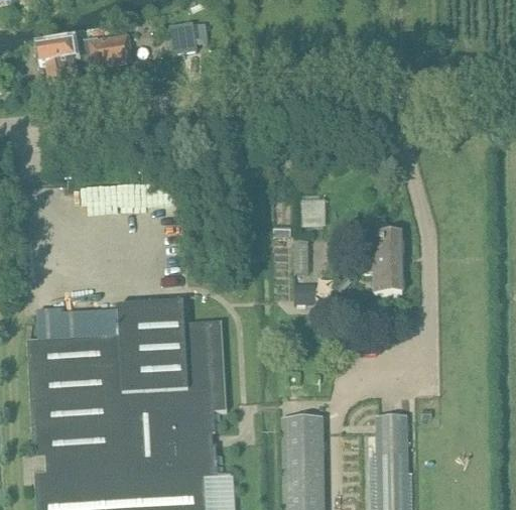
[(169,27),(169,31),(172,51),(167,52),(167,53),(197,48),(192,23),(169,27)]
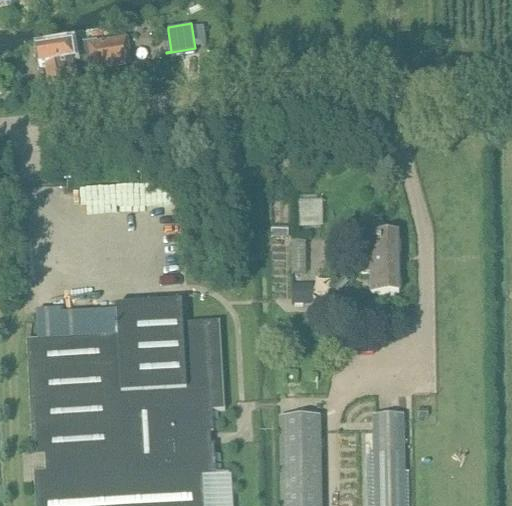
[(87,39),(37,47),(40,63),(47,62),(50,81),(76,77),(74,64),(92,61),(93,65),(130,59),(126,35),(87,41),(87,39)]
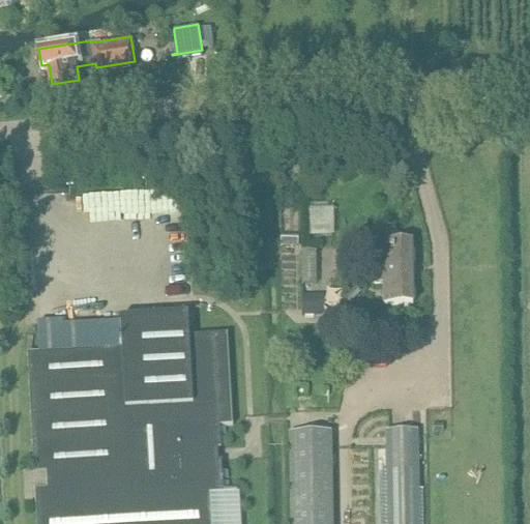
[(90,211),(137,209),(136,188),(89,191),(90,211)]
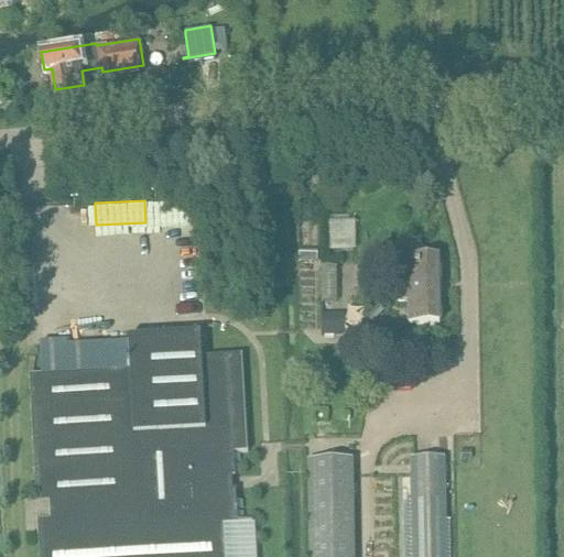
[(339,229),(331,229),(331,246),(339,244),(339,229)]
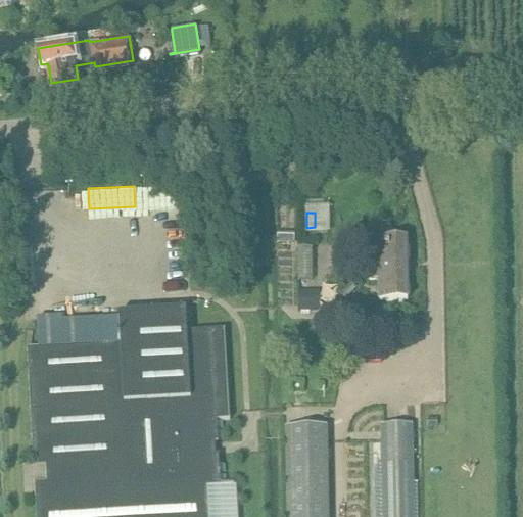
[(294,228),(277,227),(277,238),(294,238),(294,228)]
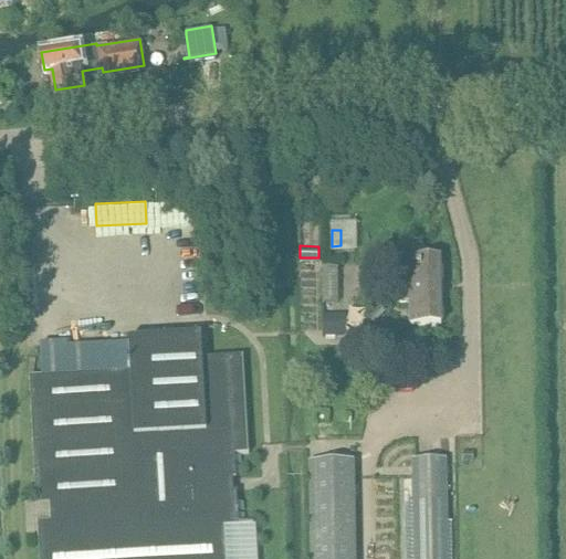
[(397,255),(398,277),(398,299),(410,298),(410,320),(441,319),(440,276),(439,254),(380,255),(379,256),(397,255)]
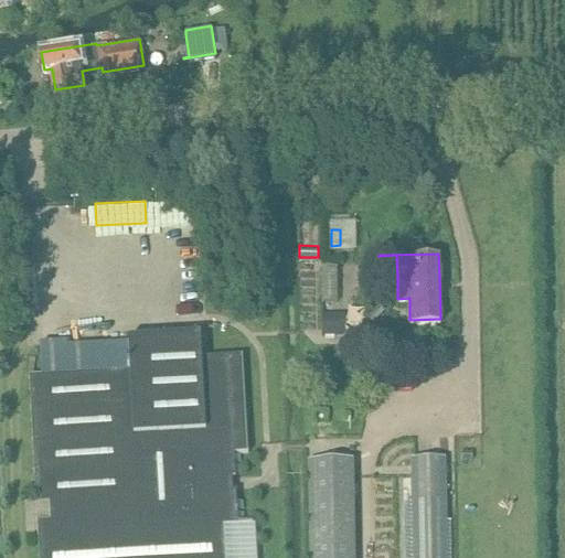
[(337,261),(322,261),(322,298),(338,298),(337,261)]
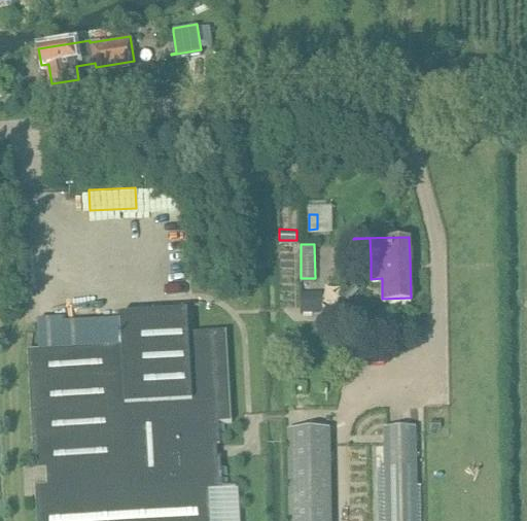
[(354,280),(342,291),(348,298),(359,286),(354,280)]
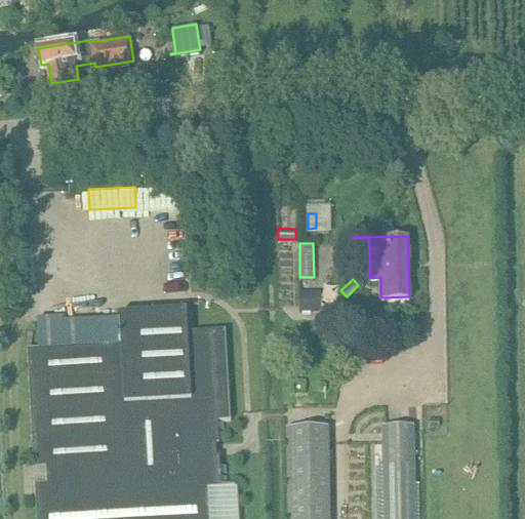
[(321,287),(298,287),(299,308),(321,307),(321,287)]
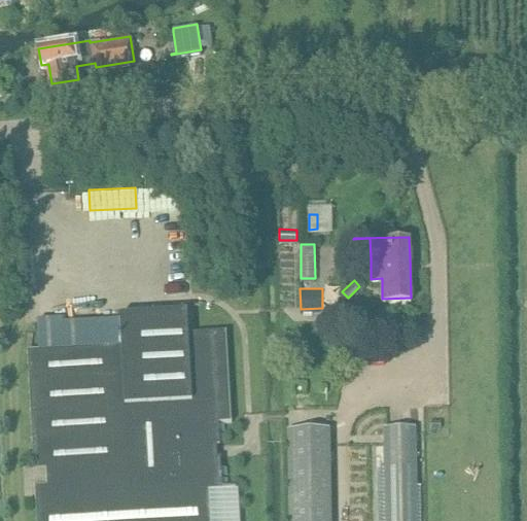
[(34,463),(24,464),(25,485),(35,484),(36,520),(210,520),(209,486),(236,485),(236,483),(222,484),(220,453),(217,453),(216,441),(219,441),(218,419),(232,418),(226,327),(188,330),(187,307),(119,311),(59,315),(62,345),(27,346),(34,463)]
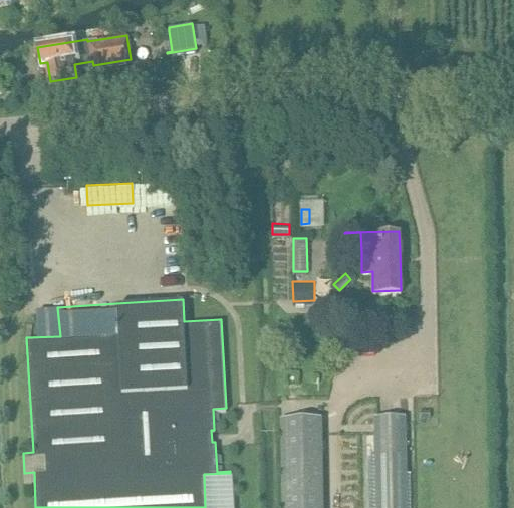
[(373,413),(375,507),(411,507),(411,471),(407,471),(406,413),(373,413)]
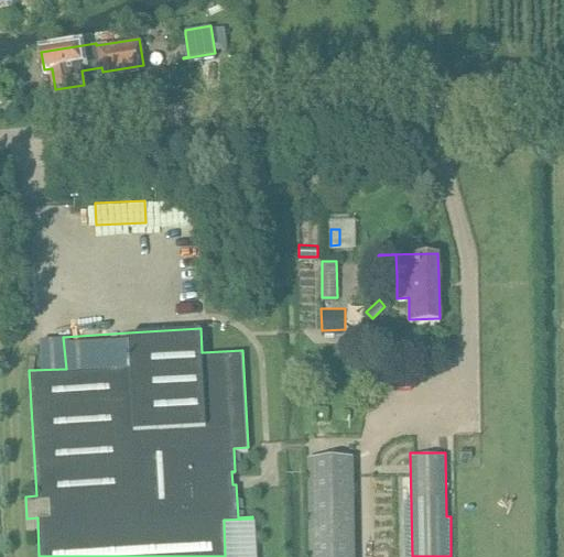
[(354,556),(353,454),(307,455),(310,556),(354,556)]
